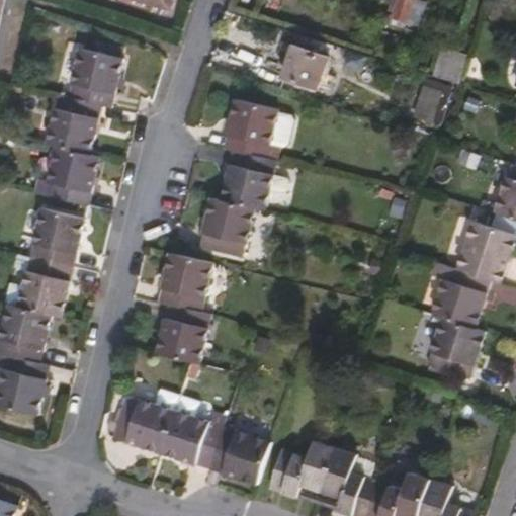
[(139,0),(170,10),(173,0),(139,0)]
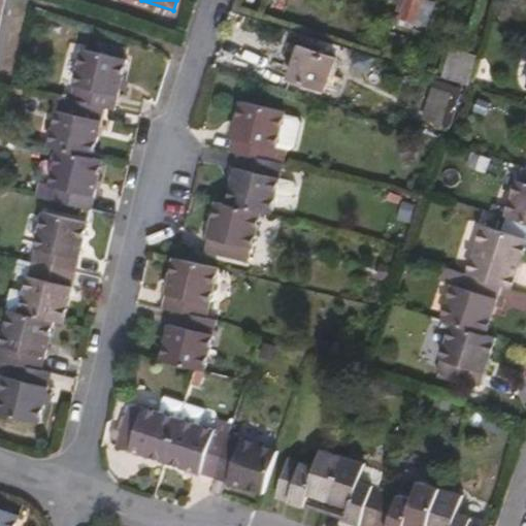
[(422,31),(430,3),(418,0),(403,0),(397,23),(422,31)]
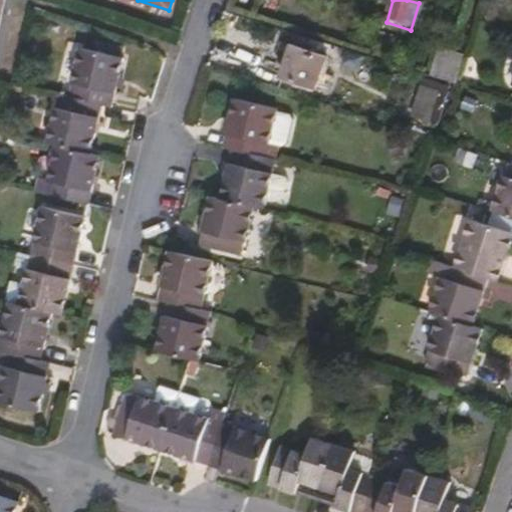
[(108,106),(120,58),(78,47),(66,95),(99,103),(108,106)]
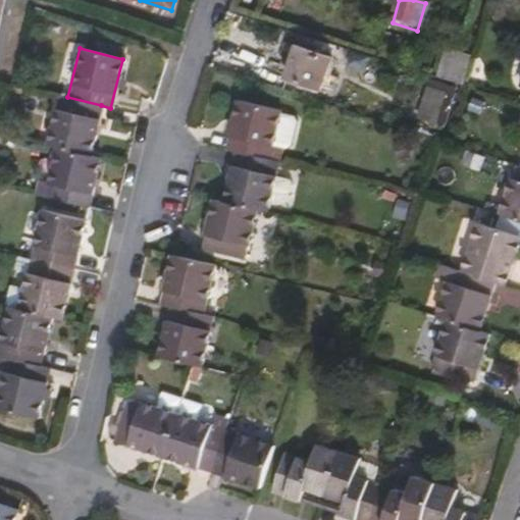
[(322,91),(332,59),(299,49),(290,80),(322,91)]
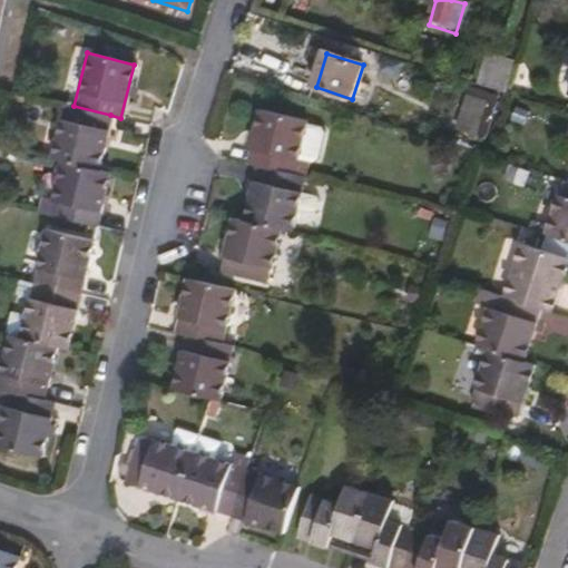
[(505,96),(515,64),(488,55),(478,87),(505,96)]
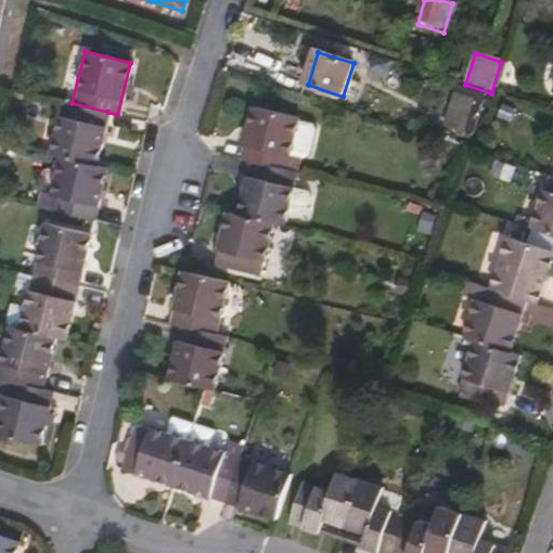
[(466,131),(476,100),(455,93),(446,126),(466,131)]
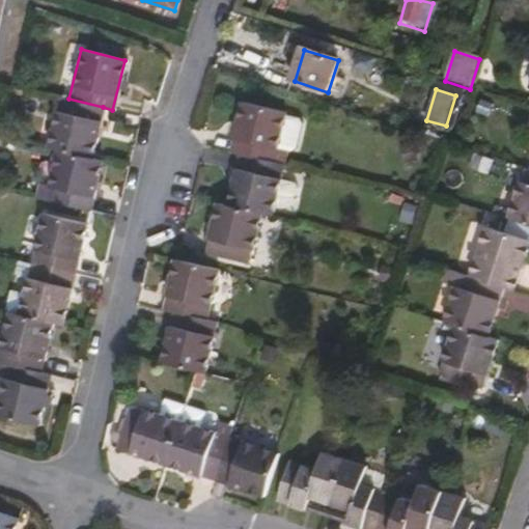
[(90,155),(103,107),(68,99),(58,95),(46,143),(56,146),(90,155)]
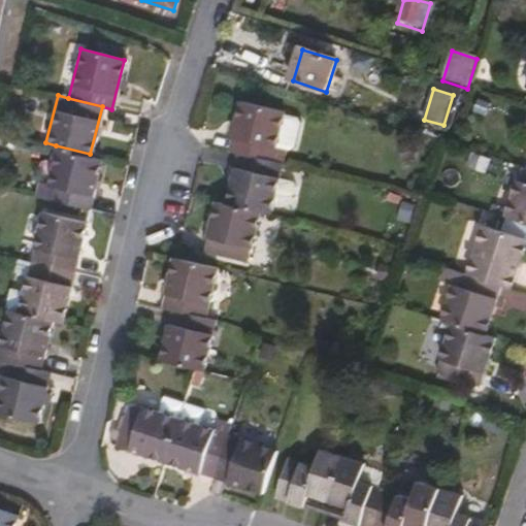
[(284,116),(285,112),(240,101),(227,151),(237,154),(272,162),(275,148),(284,116)]
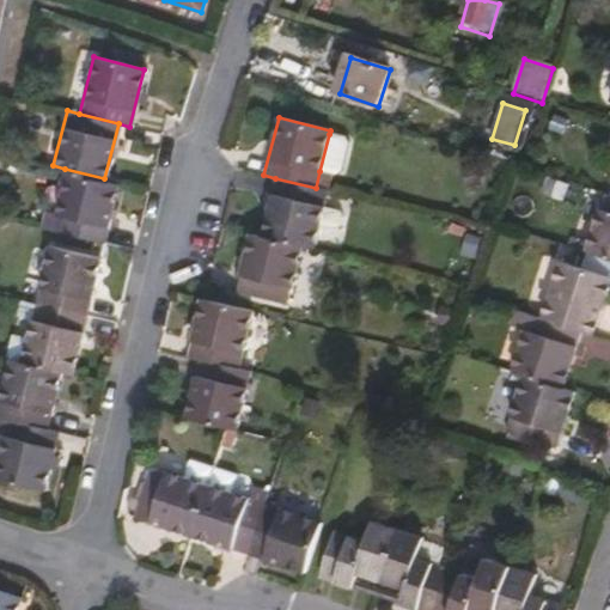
[(343,171),(349,145),(345,138),(329,134),(319,171),(336,175),(343,171)]
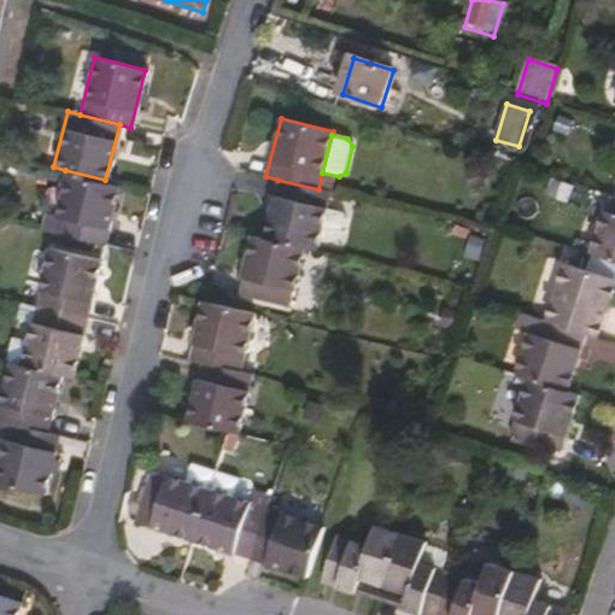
[(101,242),(116,182),(105,180),(65,170),(51,230),(101,242)]
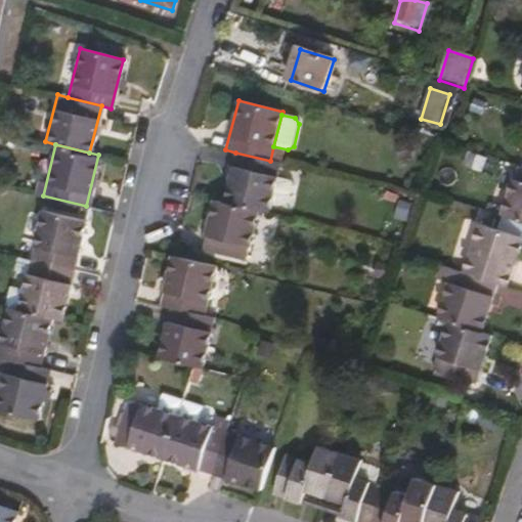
[(267,212),(279,163),(270,161),(235,153),(223,202),(257,210),(267,212)]
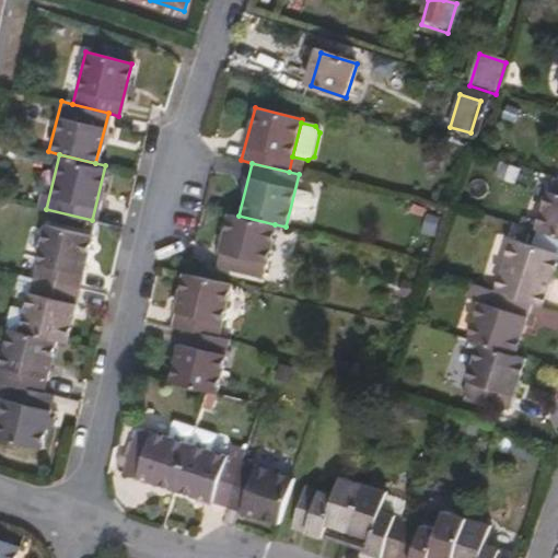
[(557,178),(551,177),(534,230),(557,236),(557,178)]
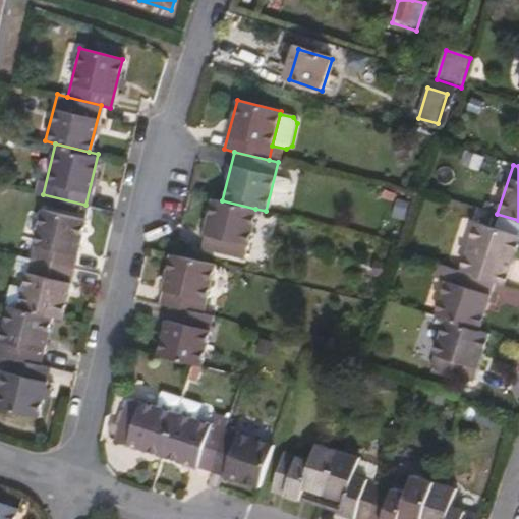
[(242,258),(255,209),(222,200),(212,197),(199,247),(242,258)]
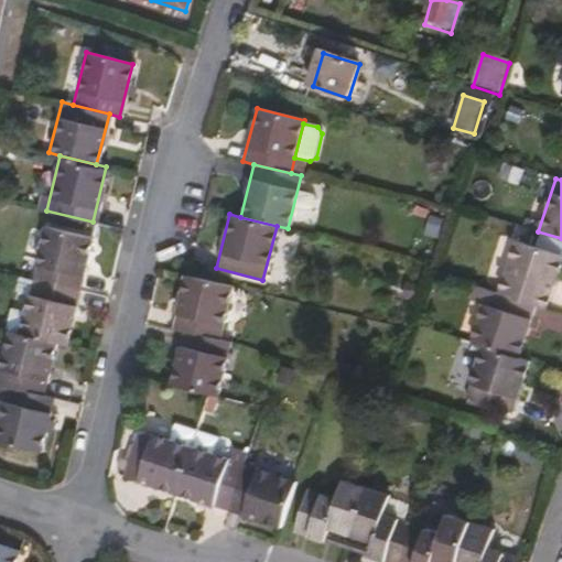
[(75,288),(89,236),(42,224),(29,277),(75,288)]
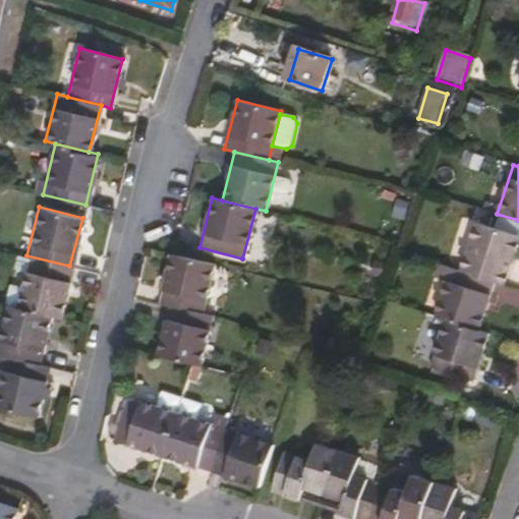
[(503,286),(518,239),(475,225),(460,272),(493,283),(503,286)]
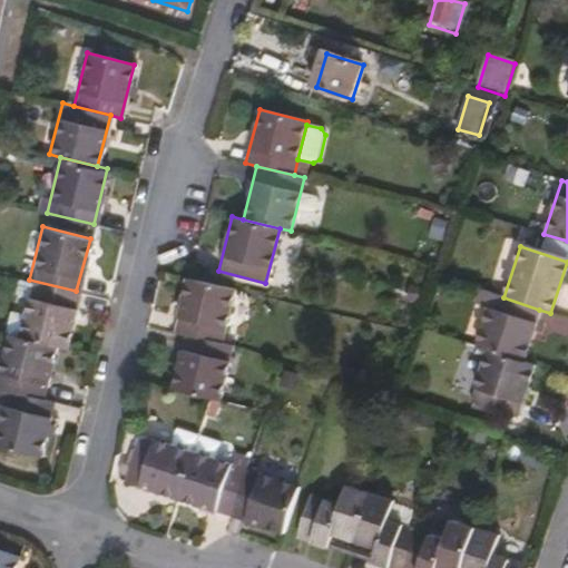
[(218,343),(232,290),(184,277),(170,332),(180,334),(218,343)]
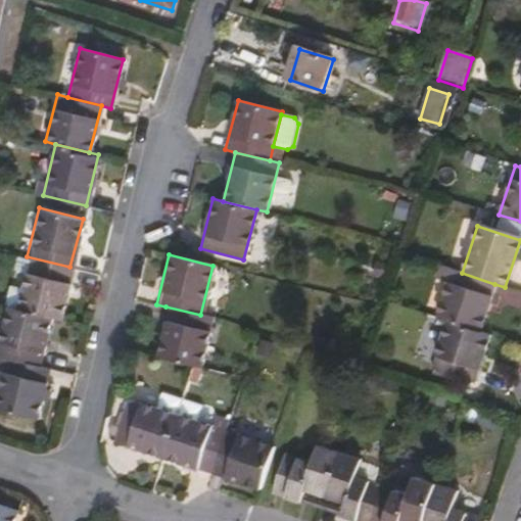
[(57,317),(69,267),(27,256),(19,285),(14,305),(48,314),(57,317)]
